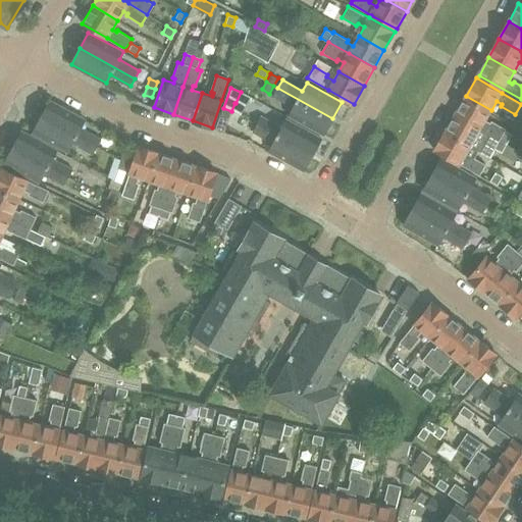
[(323,135),(332,118),(277,88),(273,96),(294,107),(289,115),(323,135)]
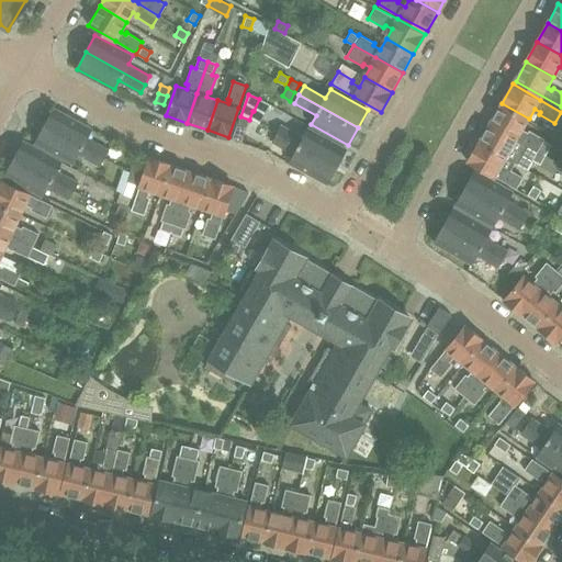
[(529,119),(502,103),(491,123),(518,138),(546,154),(551,145),(544,142),(546,139),(530,131),(529,133),(524,130),(529,119)]
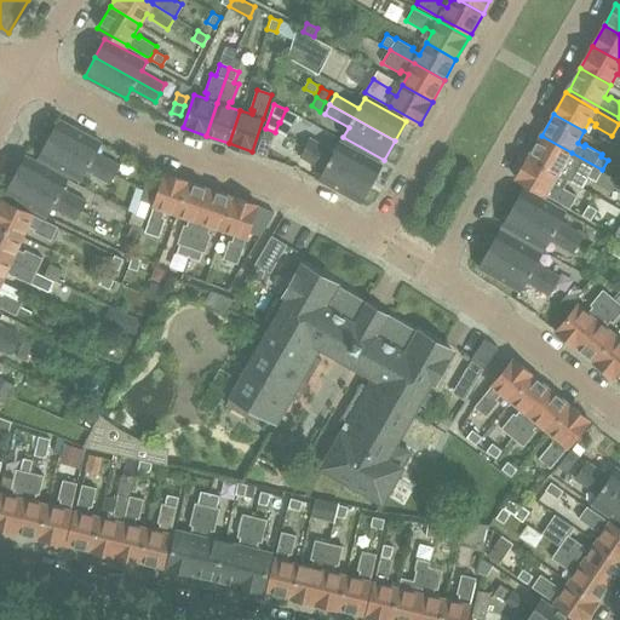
[(51,138),(114,173),(120,164),(97,150),(102,141),(61,119),(51,138)]
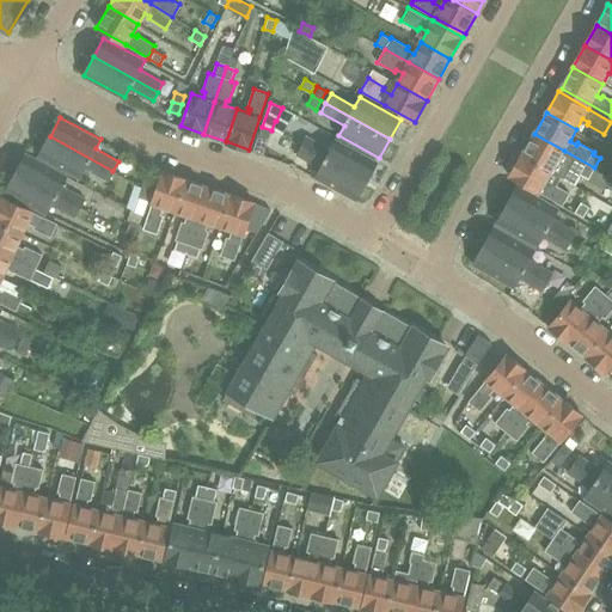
[(264,154),(271,130),(262,127),(255,151),(264,154)]
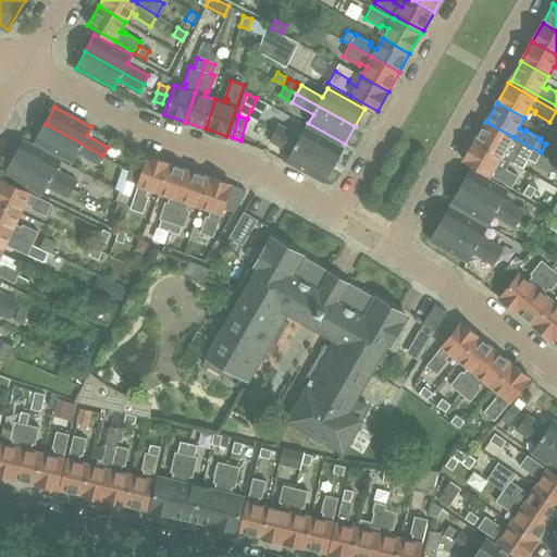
[(475,140),(503,157),(508,146),(514,149),(512,151),(528,160),(529,159),(535,162),(541,152),(514,137),(486,122),(475,140)]
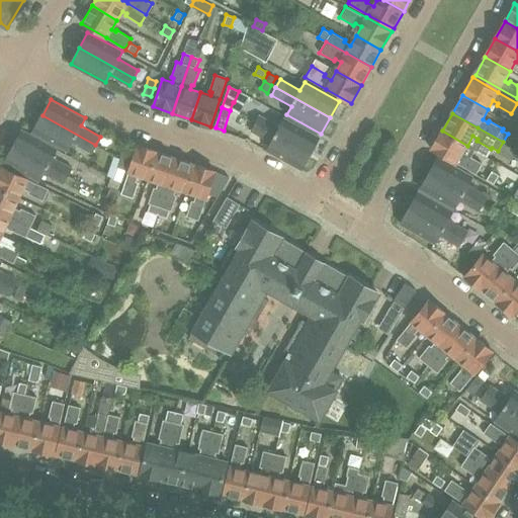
[(95,145),(42,115),(33,132),(68,150),(72,142),(92,152),(95,145)]
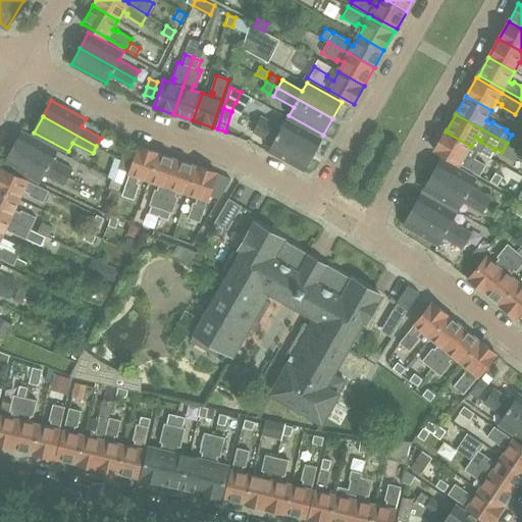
[(259,123),(313,154),(321,139),(286,119),(282,127),(263,116),(259,123)]
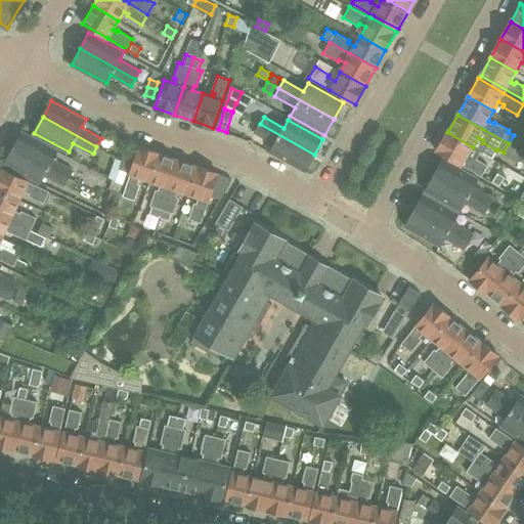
[(305,171),(314,155),(260,124),(255,133),(274,143),(270,151),(305,171)]
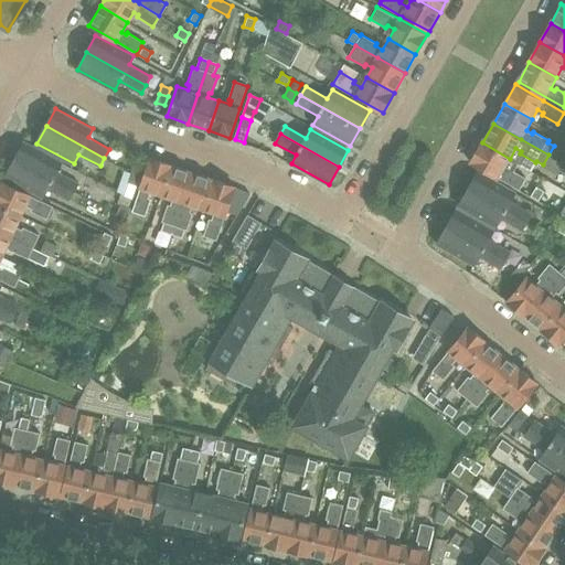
[(62,162),(25,142),(16,160),(74,192),(80,182),(57,171),(62,162)]
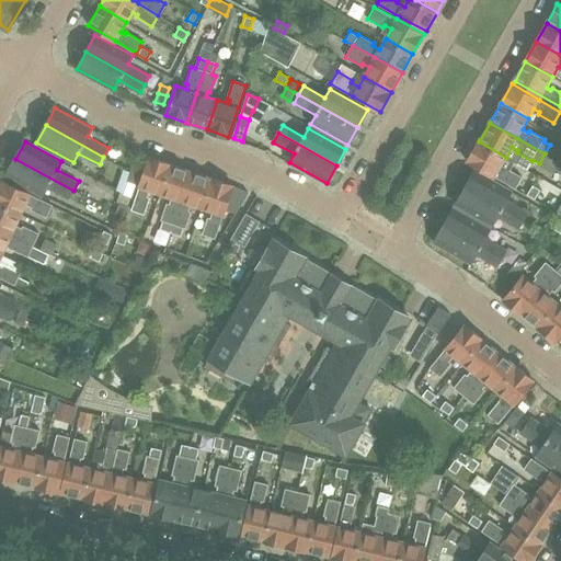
[(514,187),(521,176),(510,170),(514,162),(506,158),(479,141),(468,161),(495,176),(514,187)]
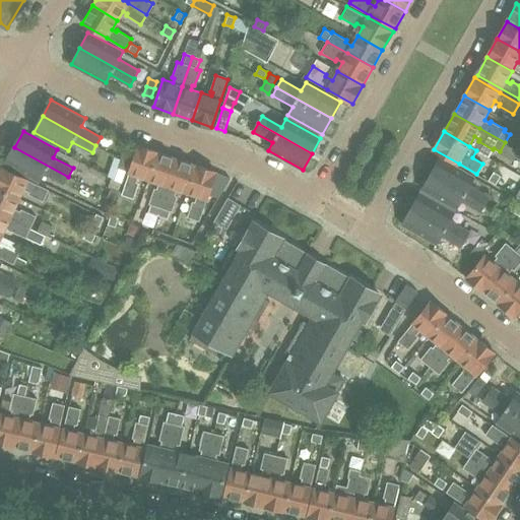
[(157,151),(138,145),(128,173),(121,194),(134,198),(139,183),(137,182),(139,176),(148,179),(157,151)]
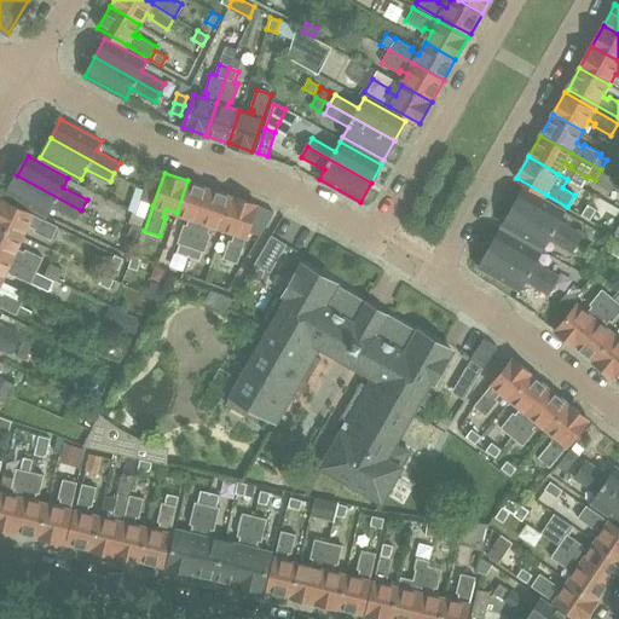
[(17,175),(7,195),(47,217),(53,207),(76,219),(81,210),(17,175)]
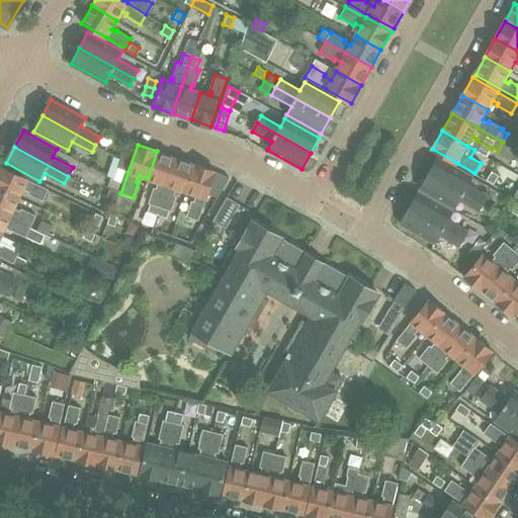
[(122,150),(119,158),(128,161),(131,153),(122,150)]
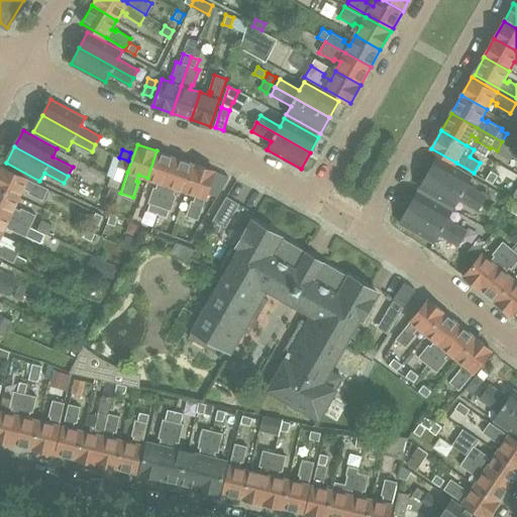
[(157,214),(167,185),(176,158),(157,150),(147,178),(156,181),(158,182),(156,188),(153,187),(148,202),(149,203),(146,211),(157,214)]
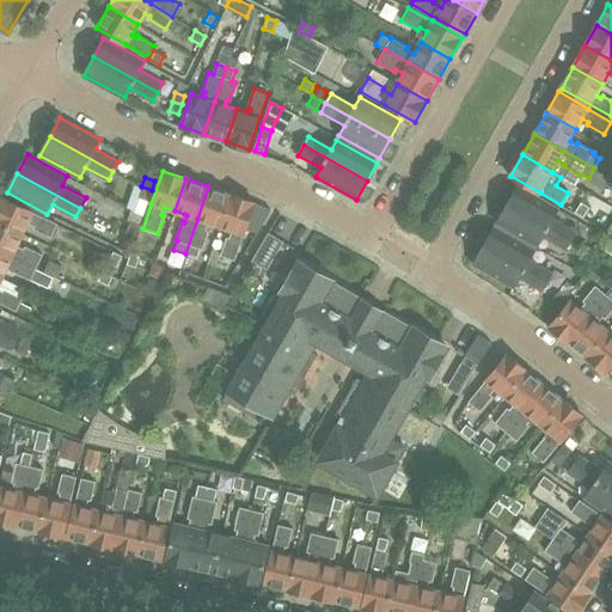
[(507,203),(570,240),(576,232),(554,219),(560,209),(518,185),(507,203)]
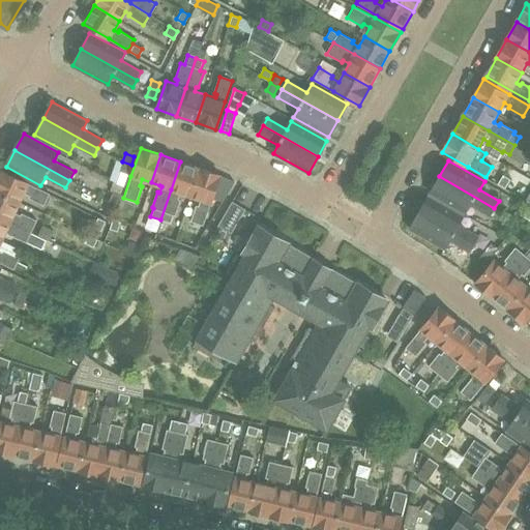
[(122,162),(120,171),(128,174),(131,165),(122,162)]
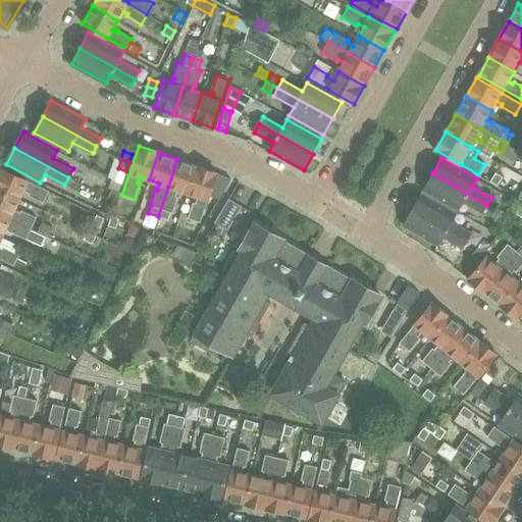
[(168,187),(158,216),(167,219),(170,212),(172,212),(177,197),(175,196),(177,190),(188,194),(197,166),(177,159),(168,187)]
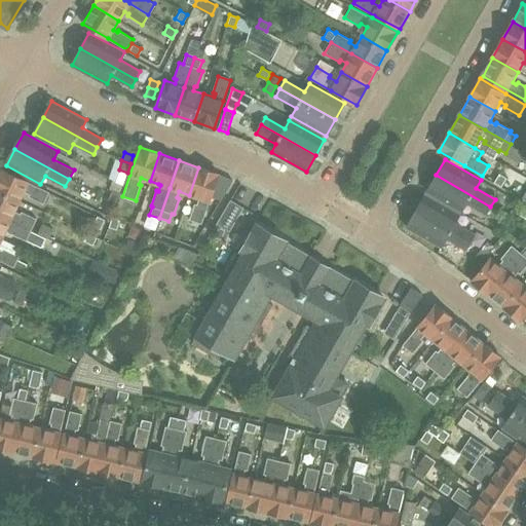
[(189,195),(198,198),(196,204),(194,203),(189,219),(201,224),(209,201),(219,174),(198,167),(189,195)]
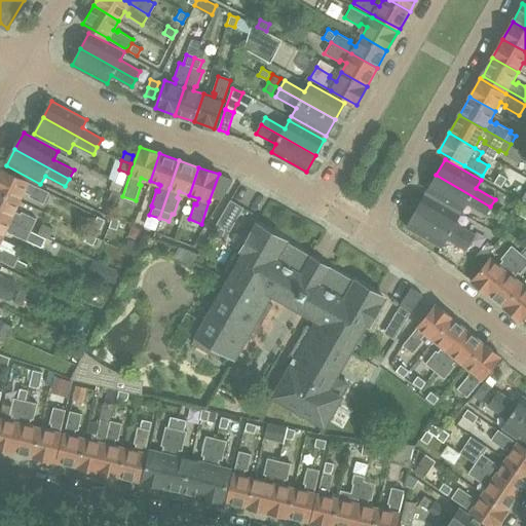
[(30,183),(3,170),(0,176),(0,192),(21,202),(25,192),(30,194),(29,196),(43,203),(48,191),(30,183)]
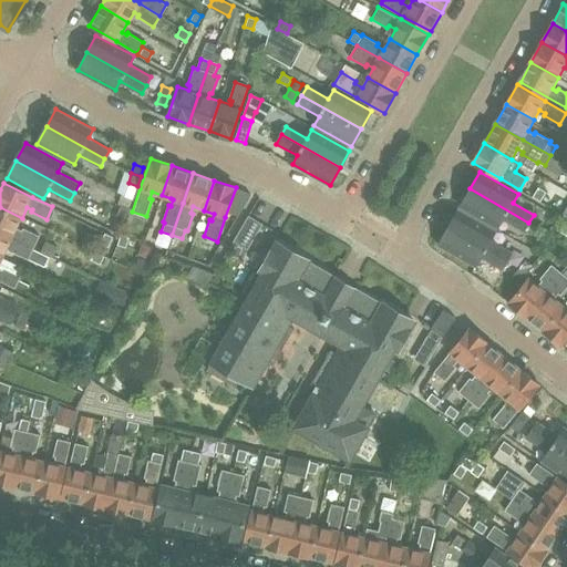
[(538,187),(533,197),(539,200),(545,192),(538,187)]
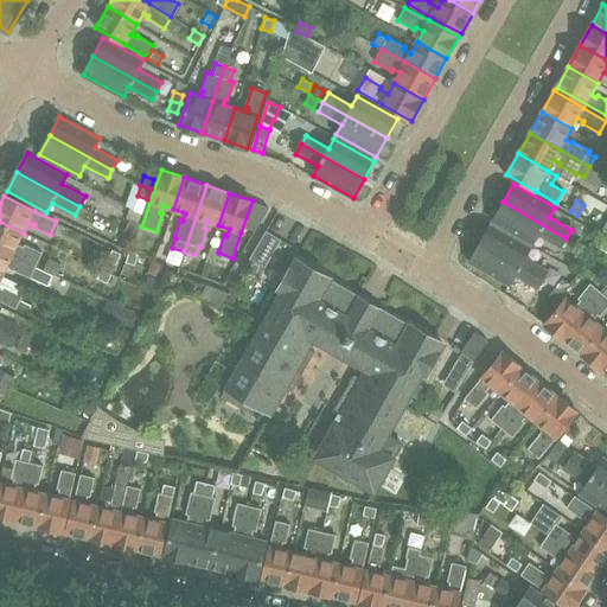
[(561,247),(566,238),(503,202),(492,222),(534,244),(538,235),(561,247)]
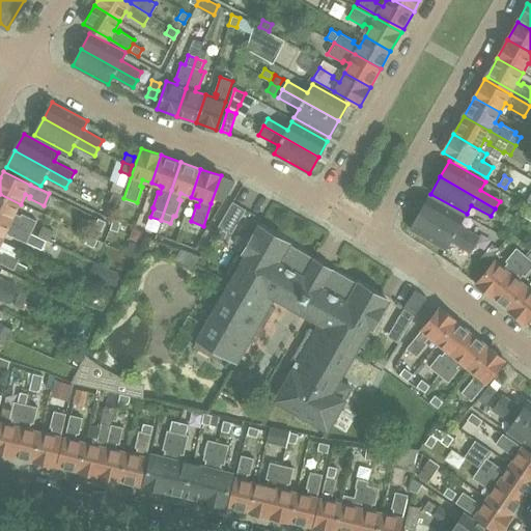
[(112,192),(109,199),(118,202),(120,195),(112,192)]
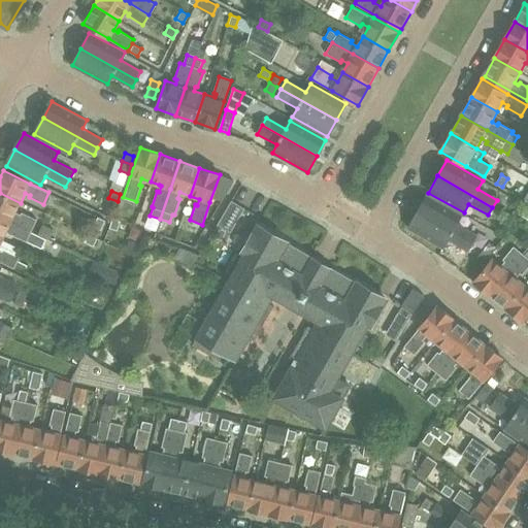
[(15,212),(21,203),(0,193),(0,216),(11,222),(31,231),(36,219),(21,211),(20,215),(15,212)]
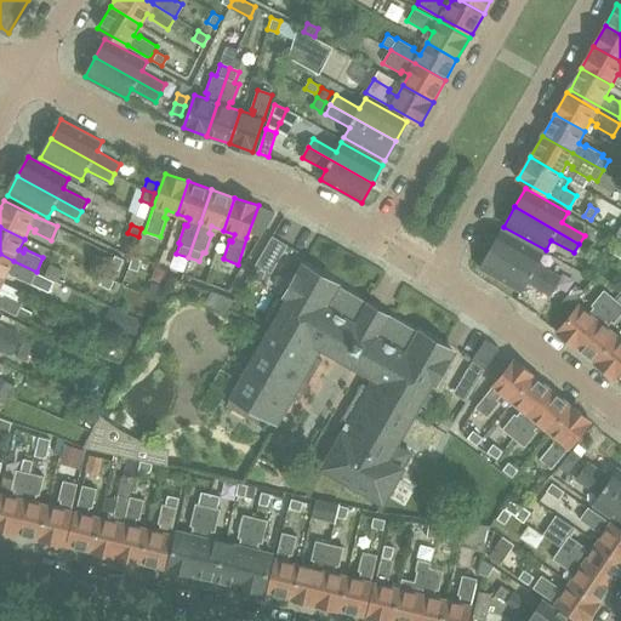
[(501,231),(491,250),(556,286),(560,277),(537,263),(543,254),(501,231)]
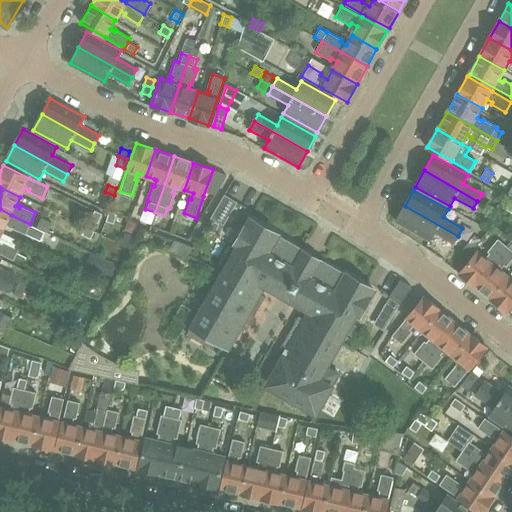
[(111,204),(114,195),(105,192),(102,201),(111,204)]
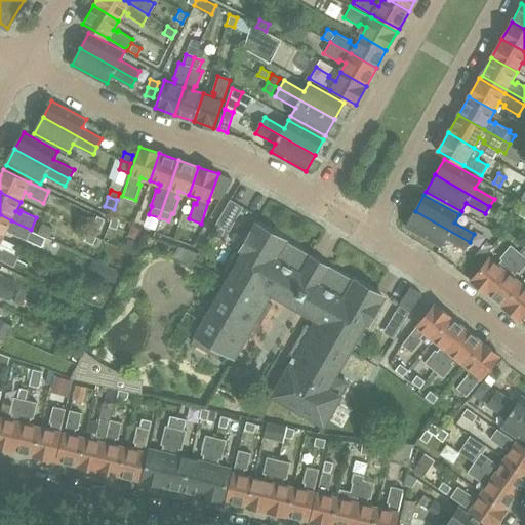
[(216,224),(229,231),(243,208),(230,200),(216,224)]
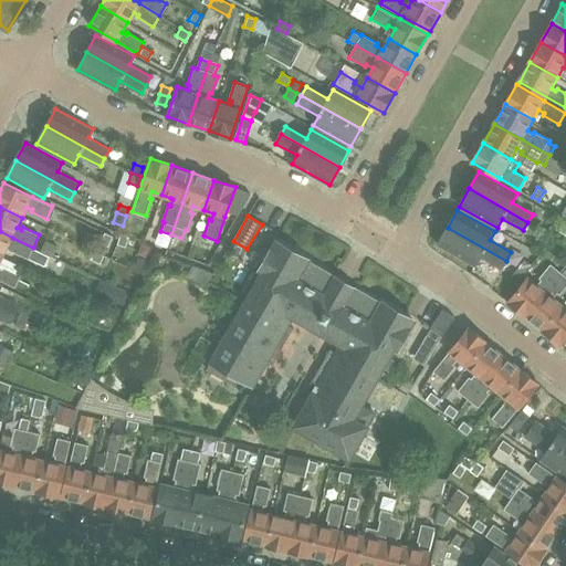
[(552,224),(545,231),(553,238),(558,230),(552,224)]
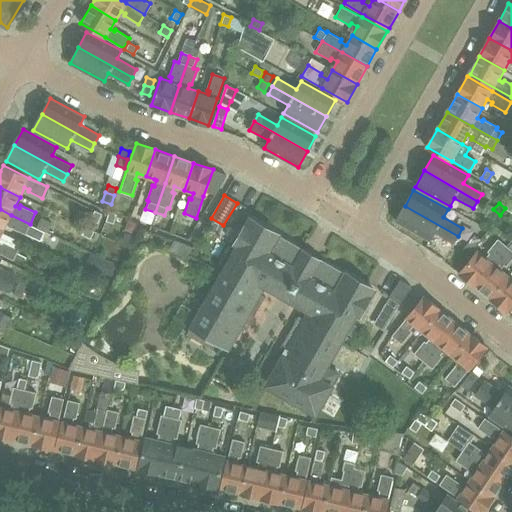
[(454,243),(458,236),(405,206),(396,222),(430,240),(435,232),(454,243)]
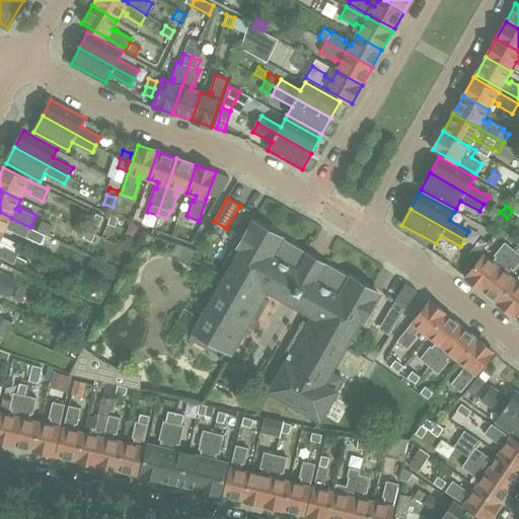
[(0,212),(0,234),(3,236),(9,222),(13,224),(10,230),(25,237),(41,244),(46,234),(30,227),(11,218),(0,212)]
